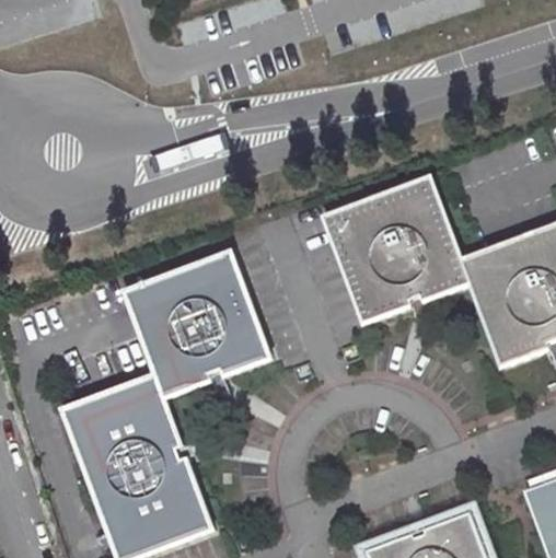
[(458,258),(427,176),(321,214),(360,320),(464,285),(466,281),(458,258)]
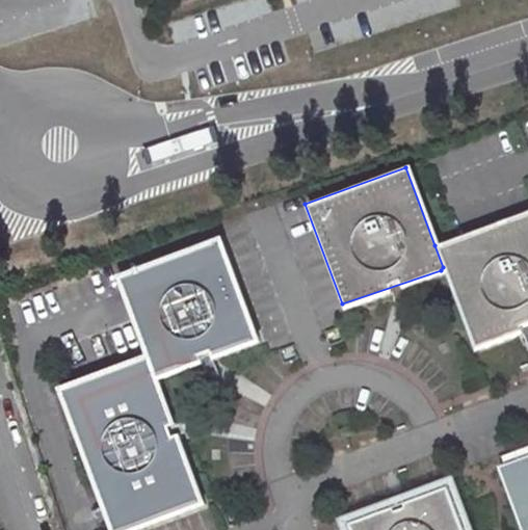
[(471,345),(527,323),(527,210),(434,245),(443,267),(471,345)]
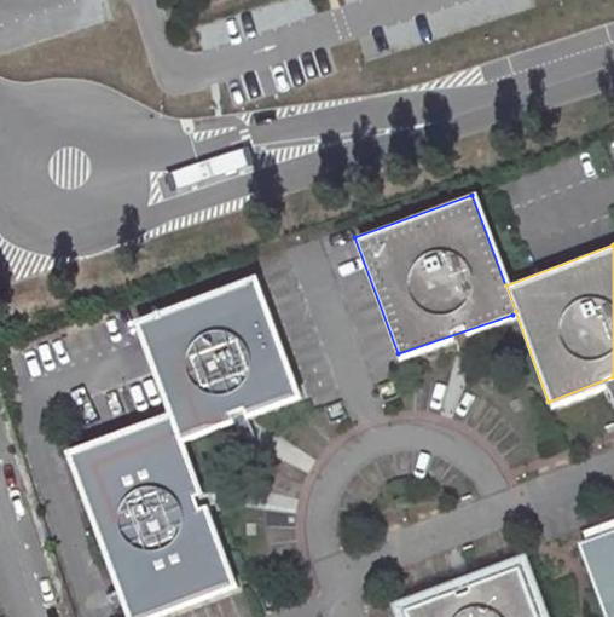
[(138,317),(172,408),(181,434),(297,391),(255,275),(138,317)]
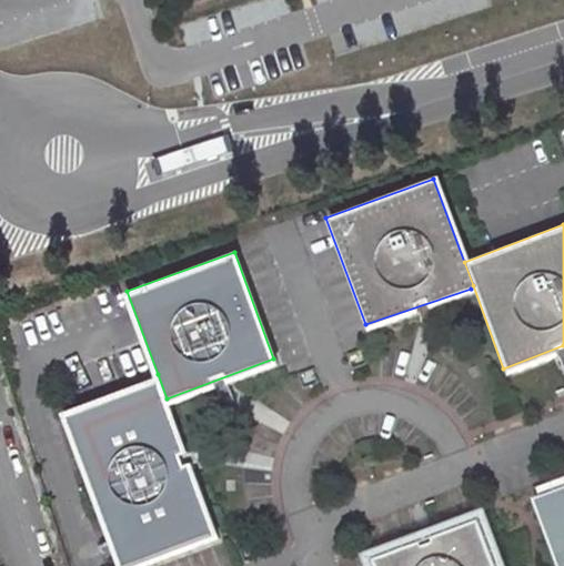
[(64,408),(121,564),(212,529),(154,375),(64,408)]
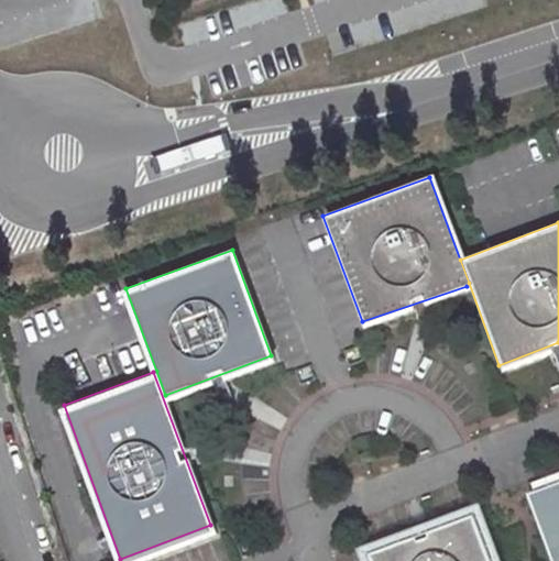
[(550,560),(558,560),(558,485),(528,497),(550,560)]
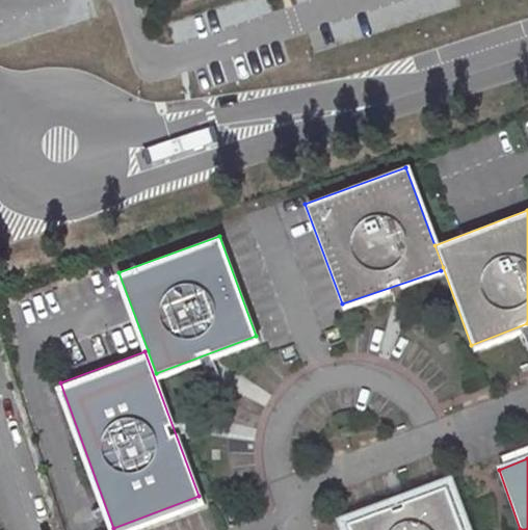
[(343,524),(345,529),(460,529),(445,486),(343,524)]
